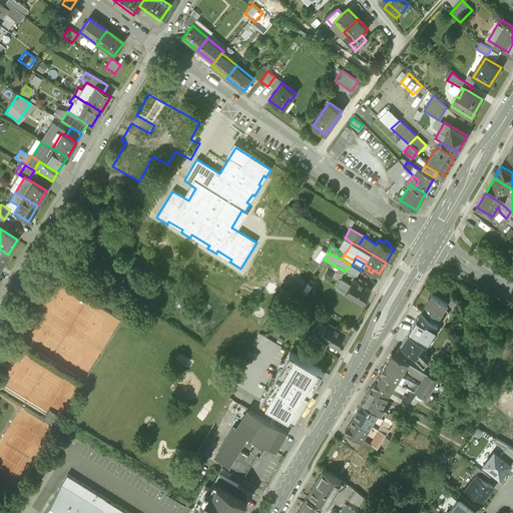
[(357,277),(360,271),(352,266),(350,265),(346,271),(357,277)]
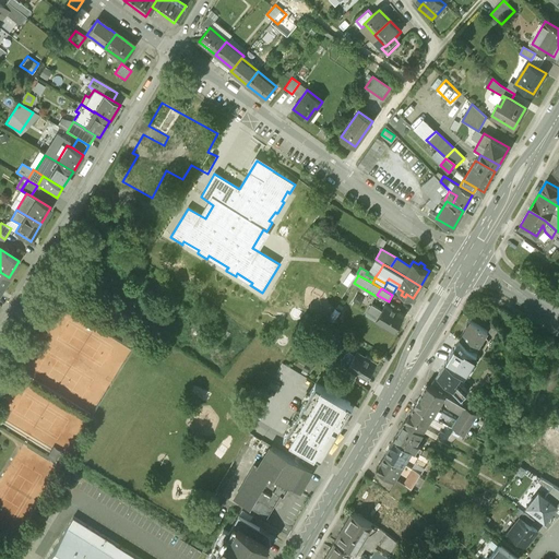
[(390,306),(385,304),(382,310),(376,321),(395,332),(405,314),(399,311),(401,307),(392,302),(390,306)]
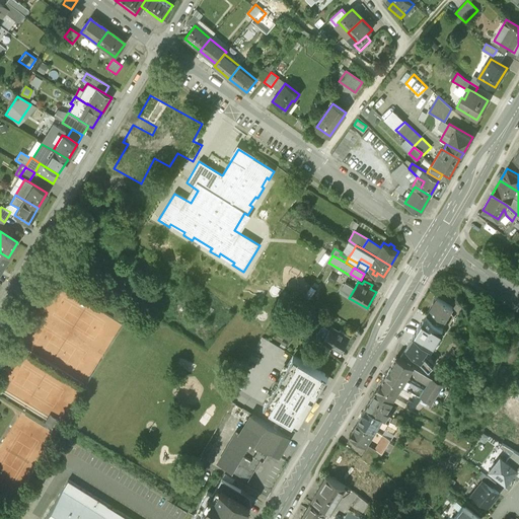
[(340,292),(349,298),(355,288),(345,283),(340,292)]
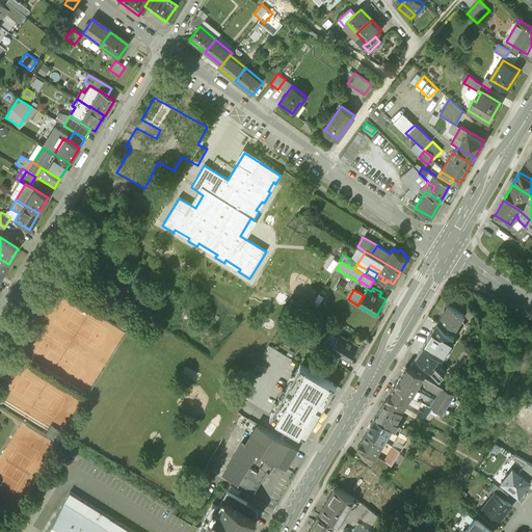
[(456,290),(448,304),(464,314),(471,304),(456,290)]
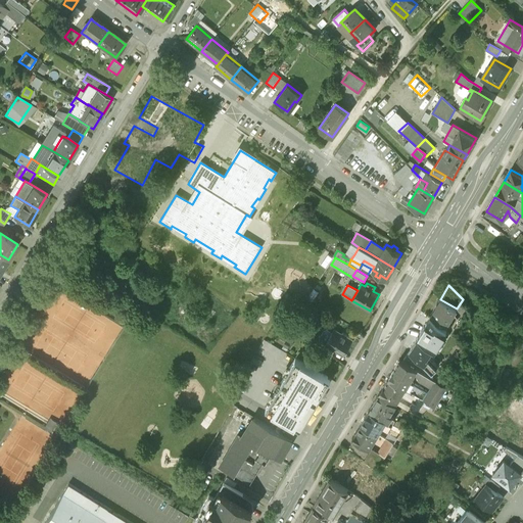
[(440,299),(430,316),(446,326),(457,308),(440,299)]
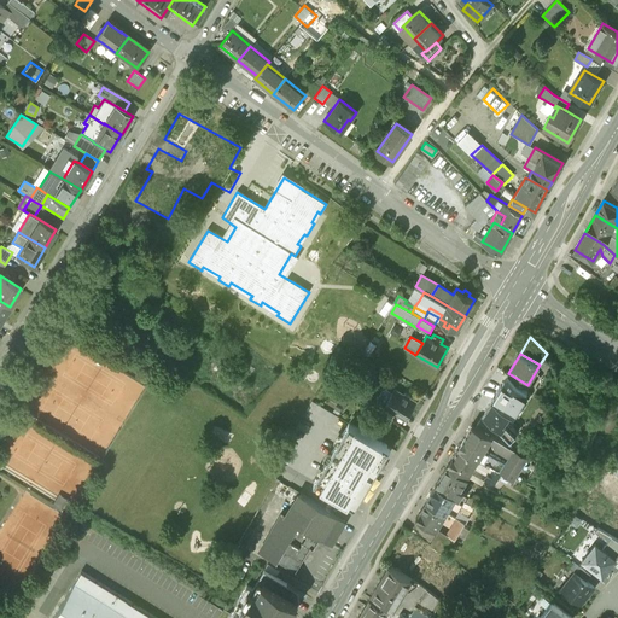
[(509,413),(513,415),(528,391),(507,374),(493,398),(494,400),(509,413)]
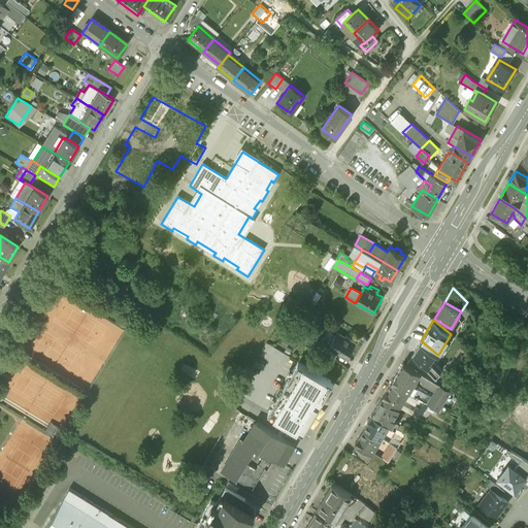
[(337,335),(331,332),(328,333),(323,341),(324,344),(329,349),(348,360),(357,342),(347,337),(345,338),(337,333),(337,335)]
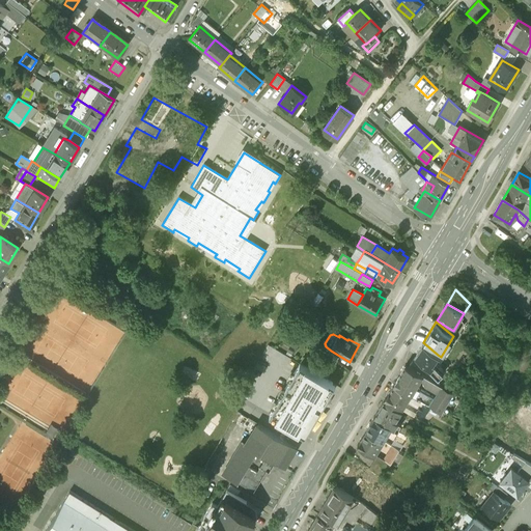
[(424,343),(416,356),(428,368),(435,375),(440,371),(441,370),(435,364),(432,363),(438,355),(424,343)]
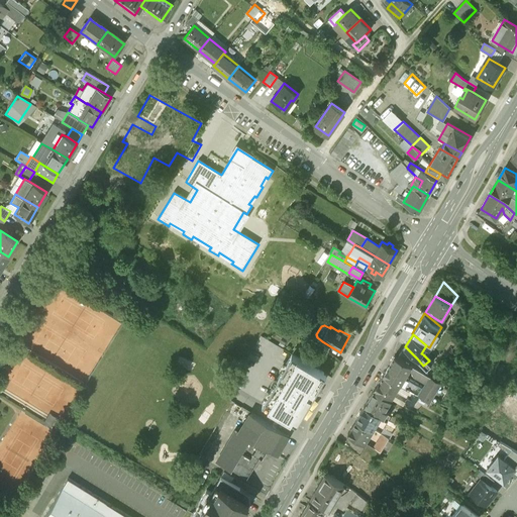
[(417,358),(405,346),(398,357),(411,365),(417,358)]
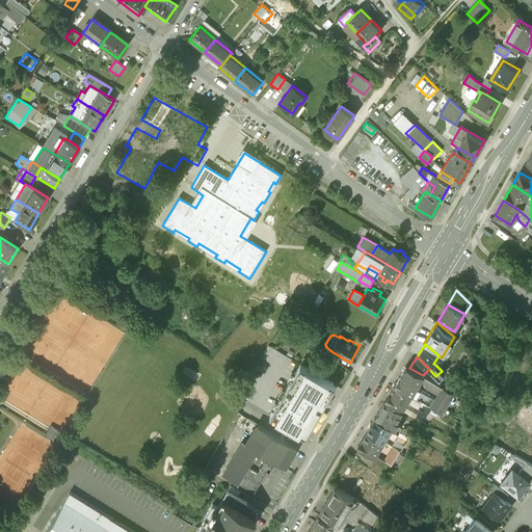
[(320,376),(300,365),(270,418),(306,439),(336,386),(325,380),(320,376)]
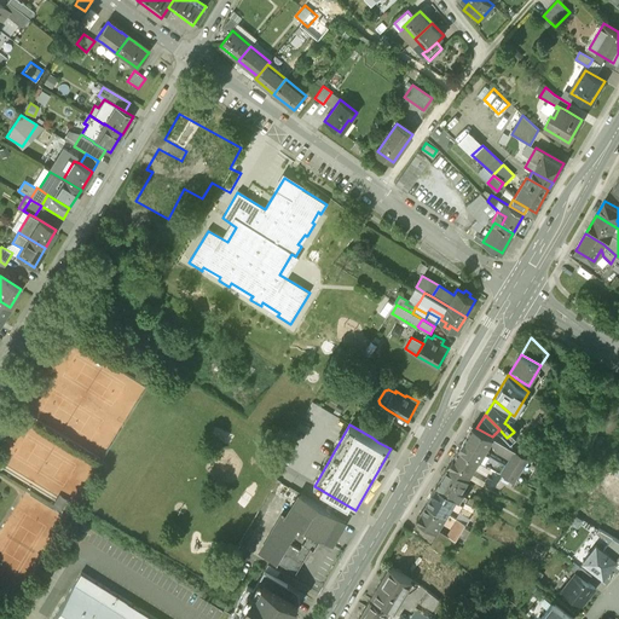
[(492,437),(476,428),(473,426),(460,447),(460,449),(478,460),(479,460),(490,441),(492,444),(495,450),(510,458),(515,451),(492,437)]
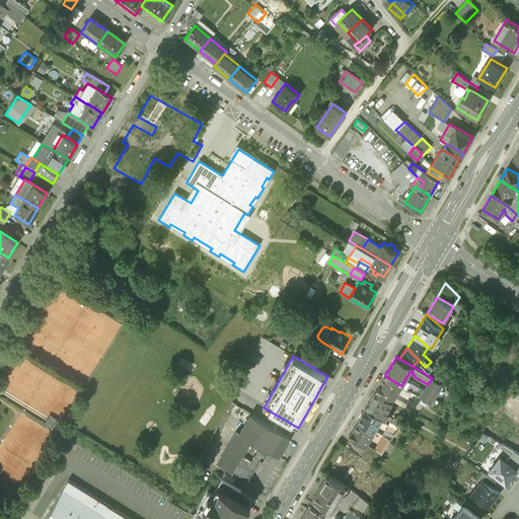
[(322,363),(317,360),(312,367),(317,371),(322,363)]
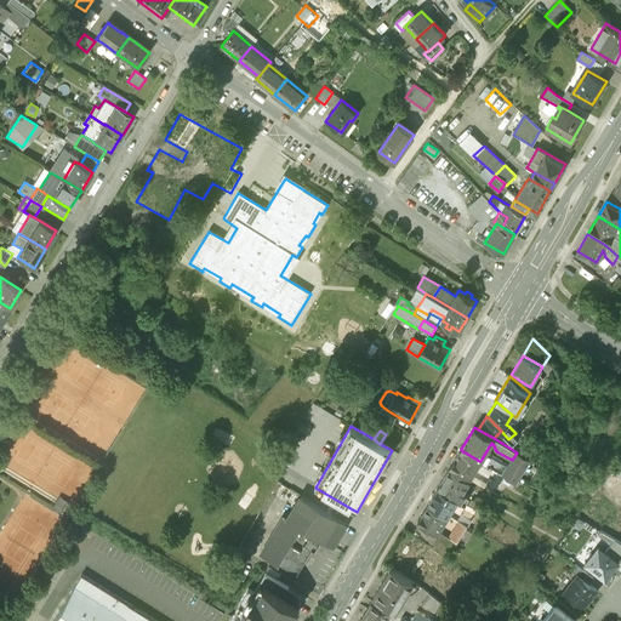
[(542,434),(534,440),(540,449),(550,443),(542,434)]
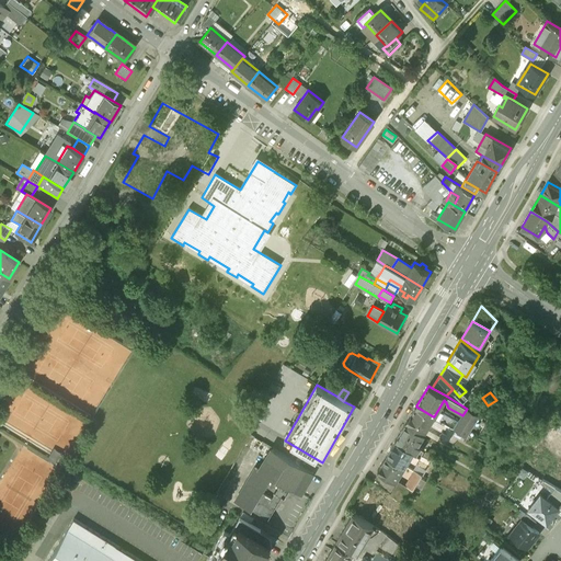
[(478,415),(480,416),(484,410),(473,403),(469,407),(467,409),(478,415)]
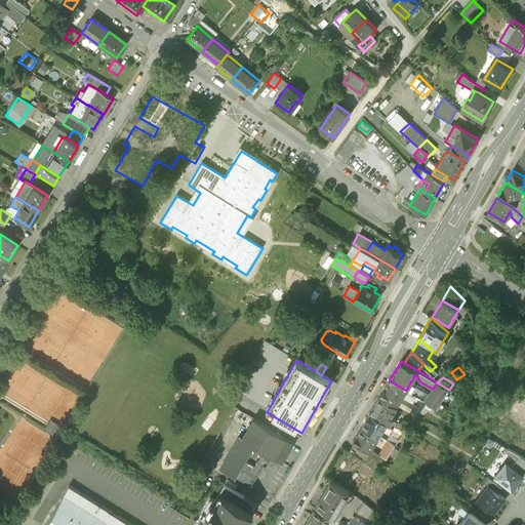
[(405,390),(390,380),(379,397),(396,406),(405,390)]
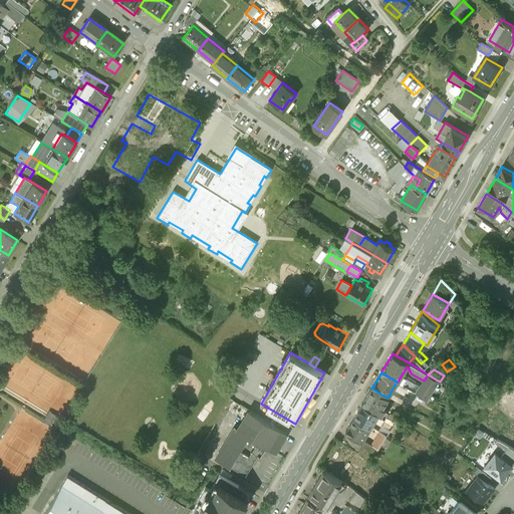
[(438,380),(428,374),(424,380),(417,393),(427,400),(438,380)]
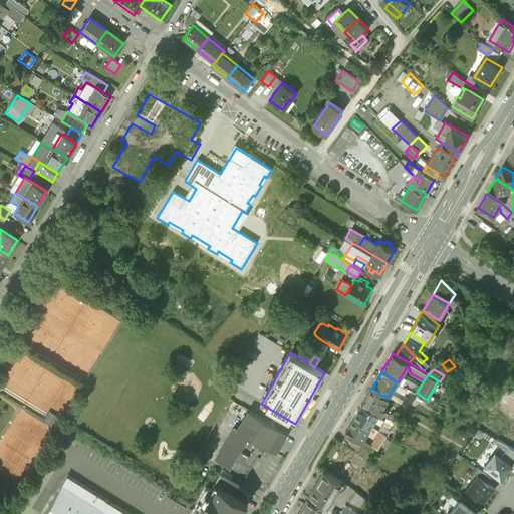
[(388,398),(371,389),(363,404),(378,413),(384,417),(388,410),(382,407),(388,398)]
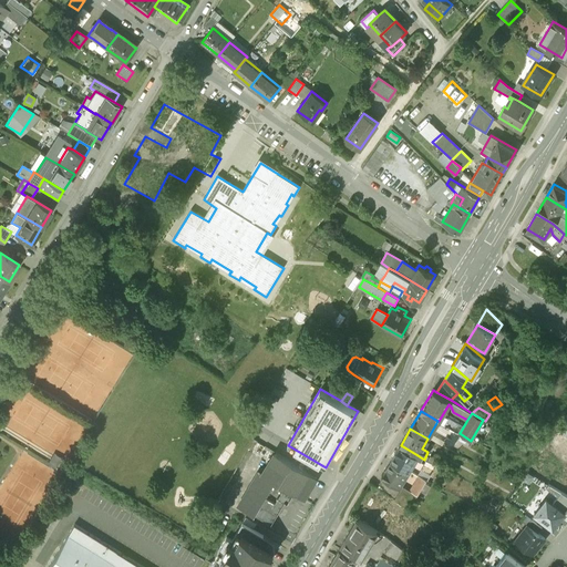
[(453,445),(460,433),(452,429),(445,440),(453,445)]
